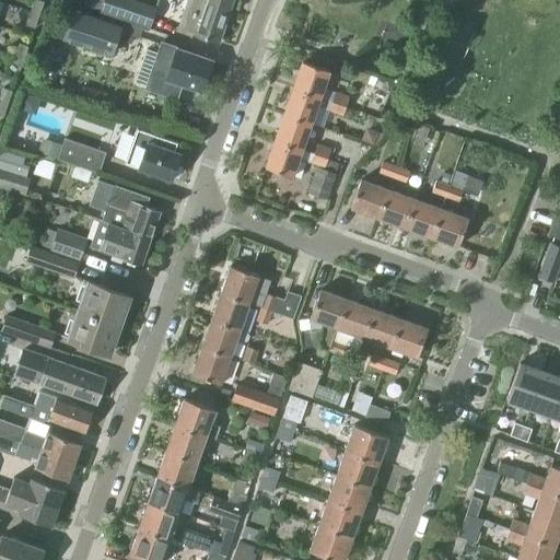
[(37,0),(34,0),(30,12),(39,15),(44,2),(37,0)]
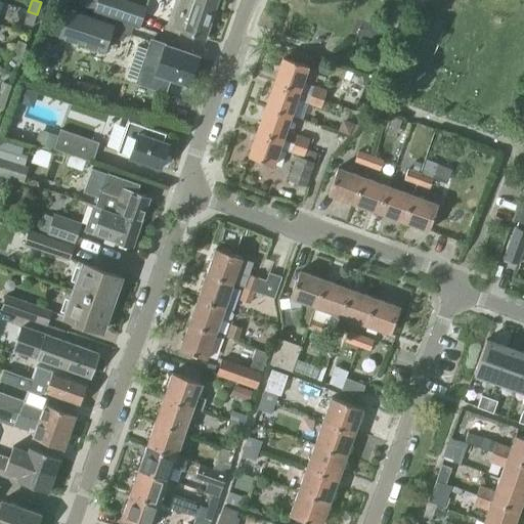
[(79,0),(78,5),(140,26),(146,7),(124,0),(79,0)]
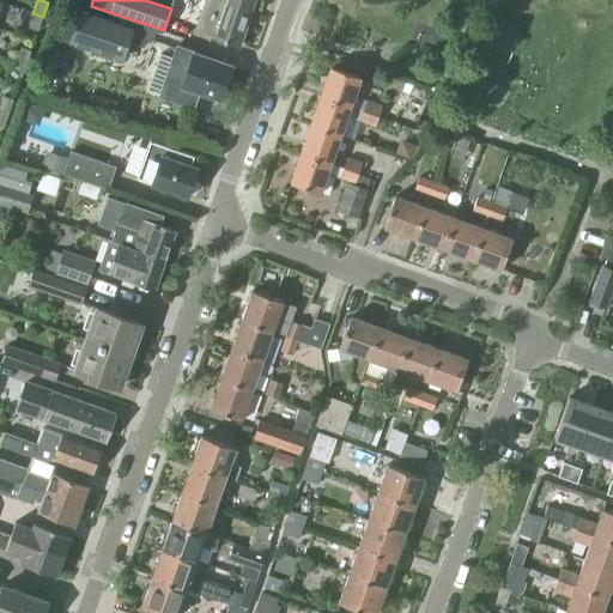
[(250,11),(218,0),(205,0),(195,30),(204,32),(202,35),(238,47),(250,11)]
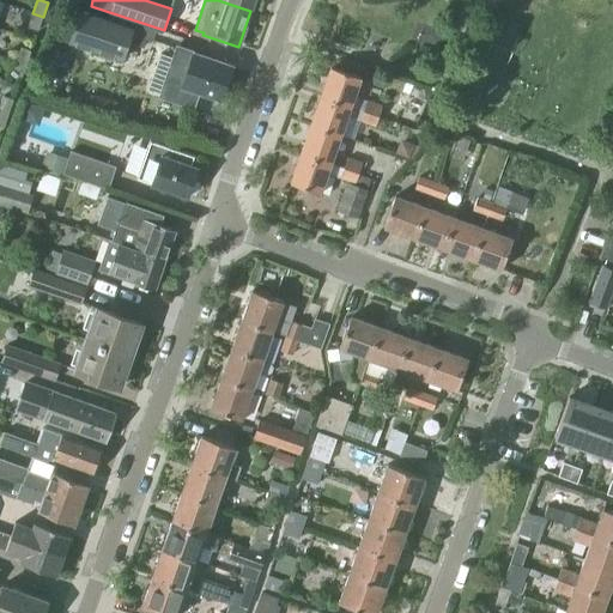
[(218,0),(250,11),(254,0),(218,0)]
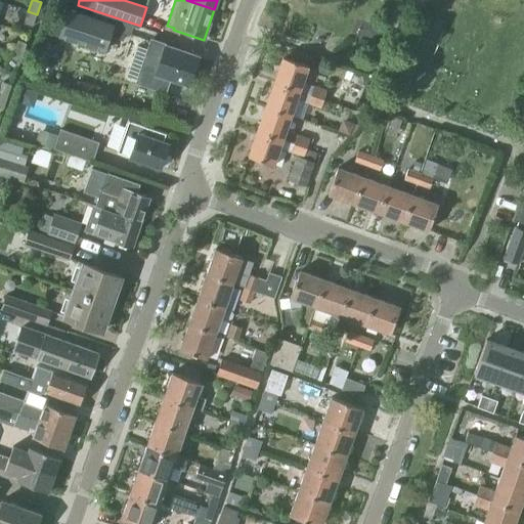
[(49,33),(103,51),(113,25),(57,6),(49,33)]
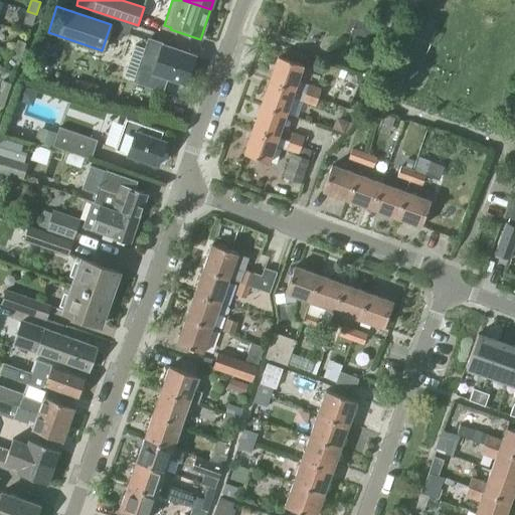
[(36,14),(27,11),(23,23),(31,26),(36,14)]
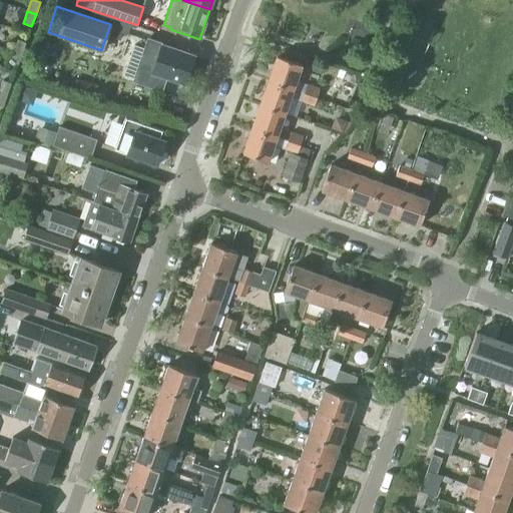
[(17,39),(13,51),(21,54),(25,42),(17,39)]
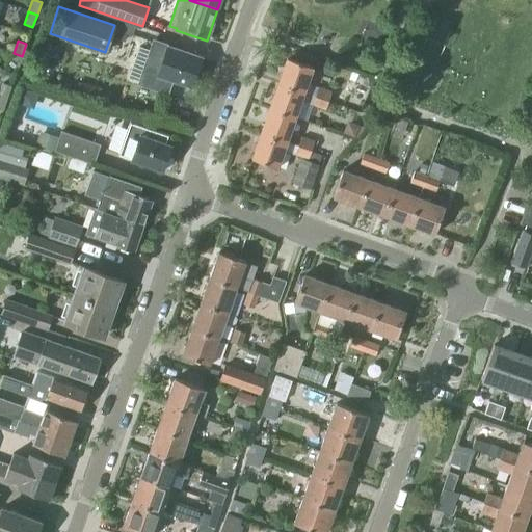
[(191,86),(202,58),(167,47),(166,49),(153,45),(140,83),(166,91),(170,79),(191,86)]
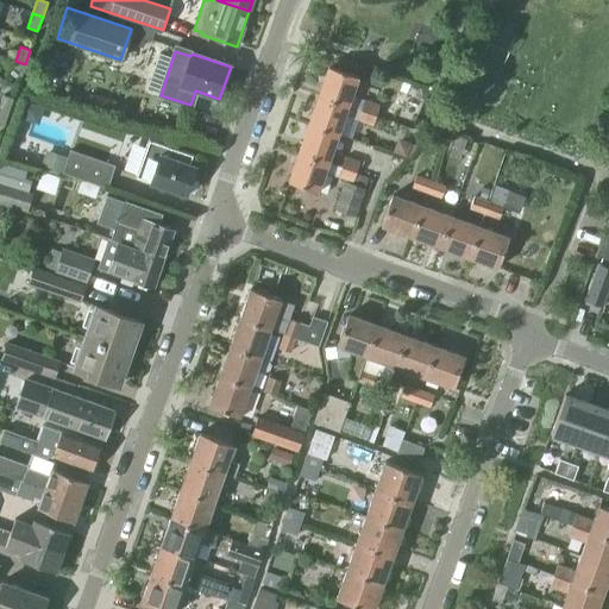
[(159,52),(149,88),(158,90),(169,56),(159,52)]
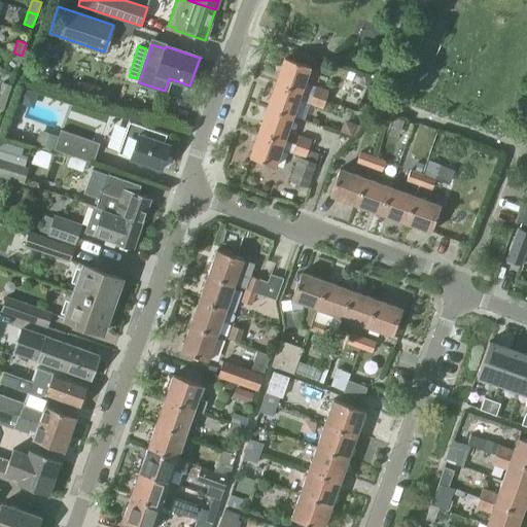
[(22,56),(13,53),(9,65),(18,68),(22,56)]
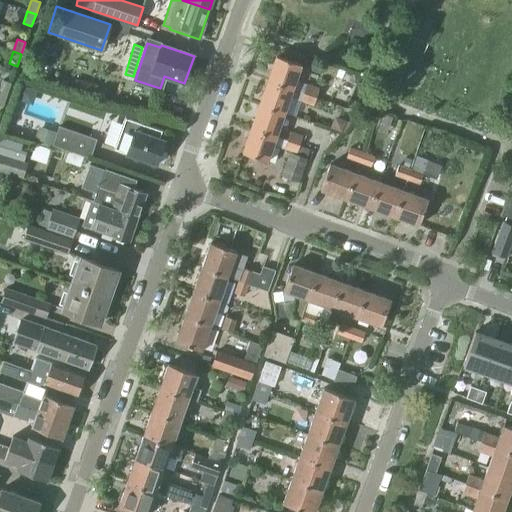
[(276,56),(268,78),(293,87),(292,89),(303,93),(306,85),(306,84),(295,80),(300,65),(276,56)]
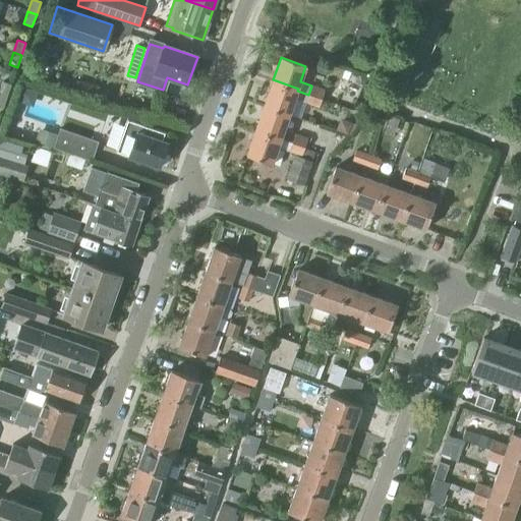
[(273,79),(265,104),(289,113),(294,99),(305,103),(308,95),(297,91),(298,89),(273,79)]
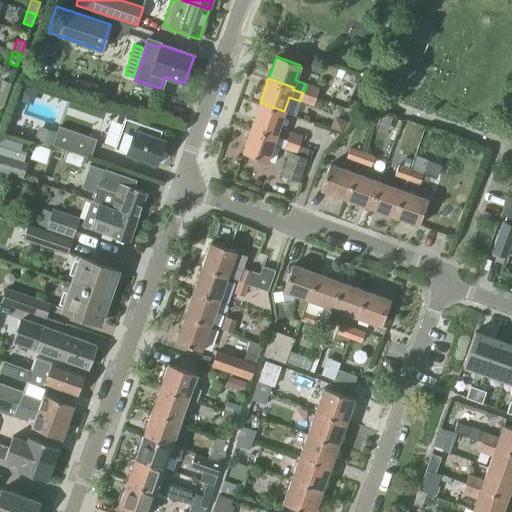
[(2,80),(0,87),(0,92),(7,95),(11,83),(2,80)]
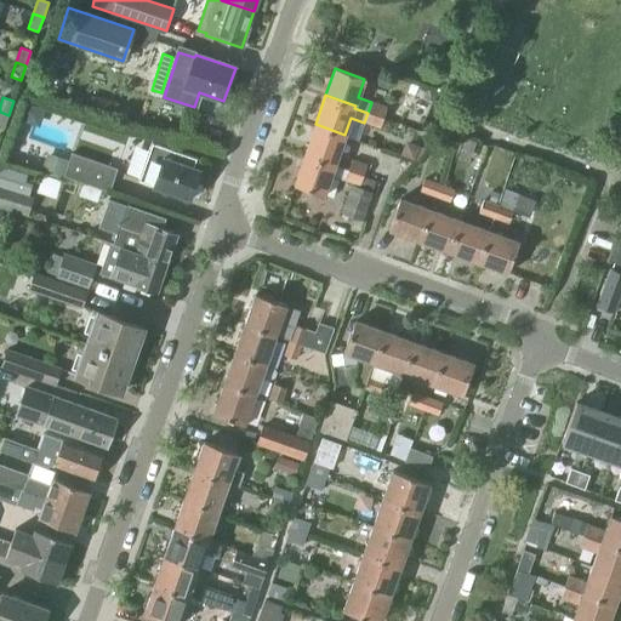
[(371,103),(368,113),(383,118),(387,108),(371,103)]
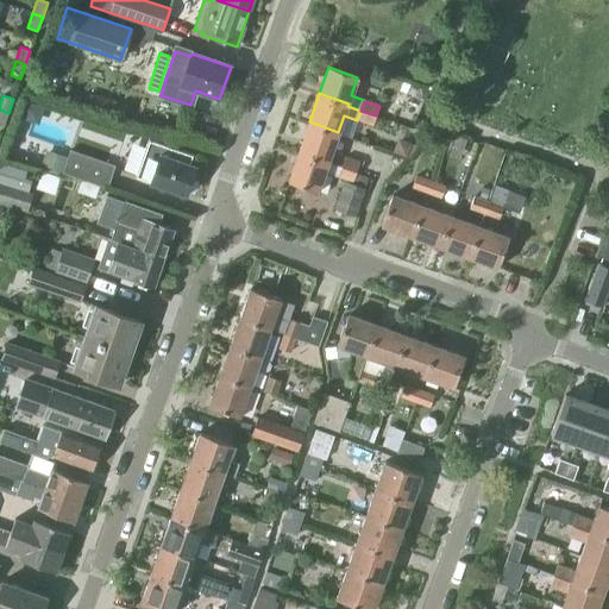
[(376,115),(360,111),(357,120),(372,125),(376,115)]
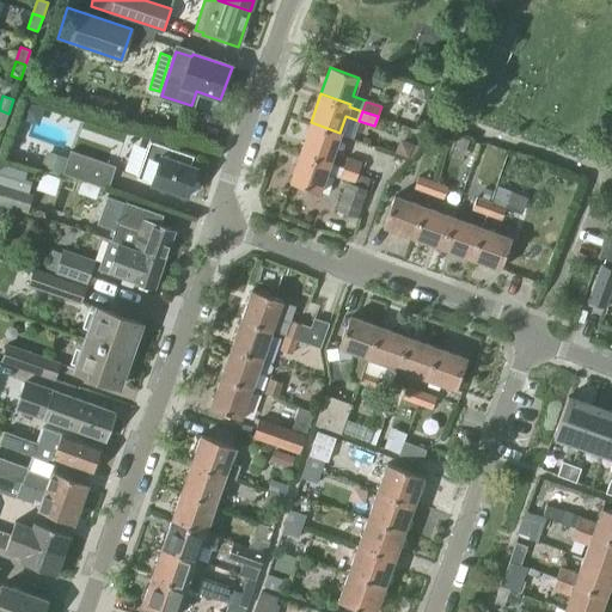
[(340,133),(311,122),(300,153),(329,164),(340,133)]
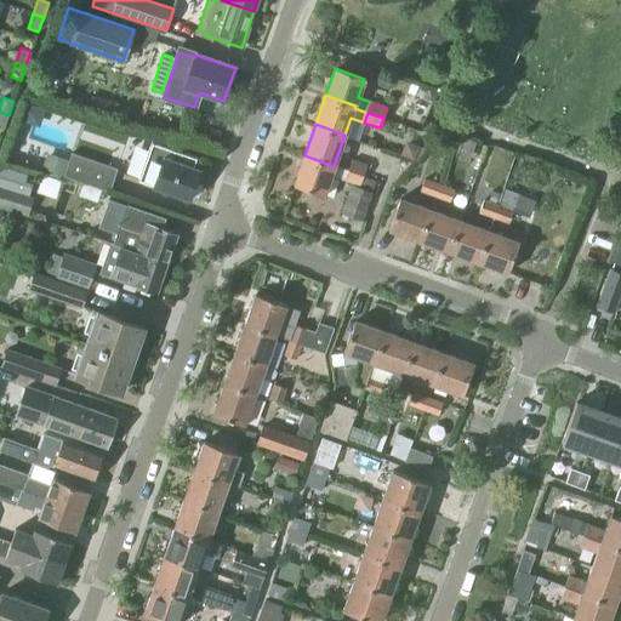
[(137,181),(189,199),(200,170),(194,167),(197,158),(151,142),(137,181)]
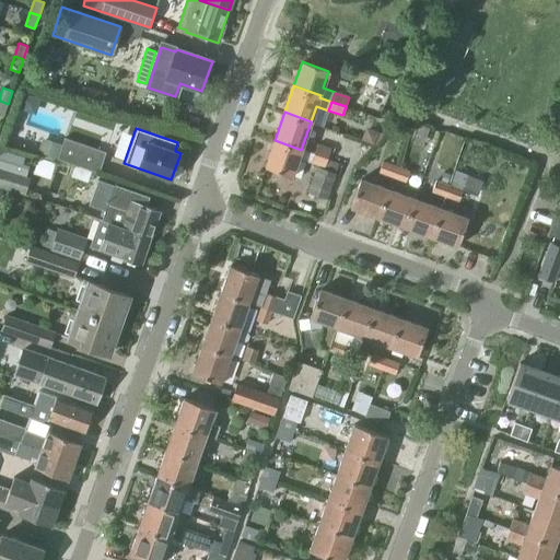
[(39,152),(57,158),(61,141),(44,136),(39,152)]
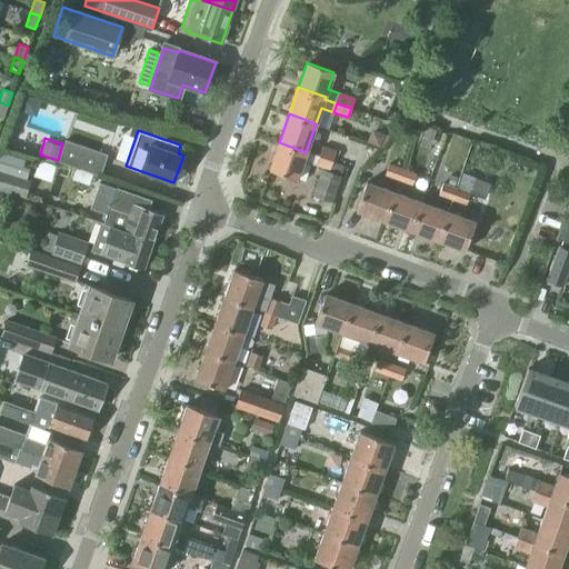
[(58,161),(100,177),(107,156),(65,140),(58,161)]
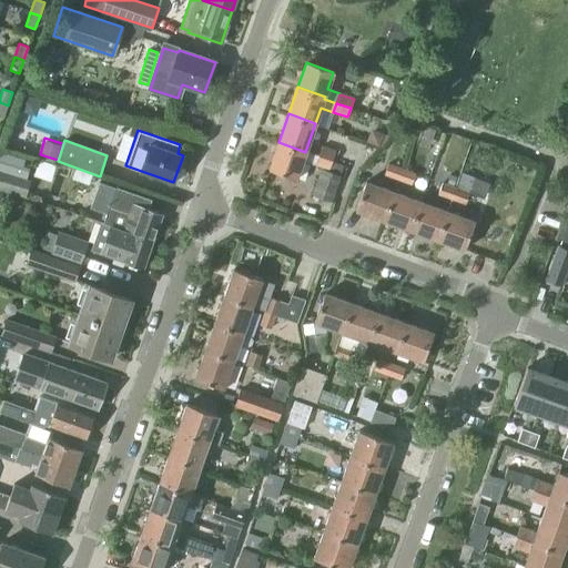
[(305,152),(279,142),(269,169),(296,179),(302,161),(315,165),(317,156),(305,152)]
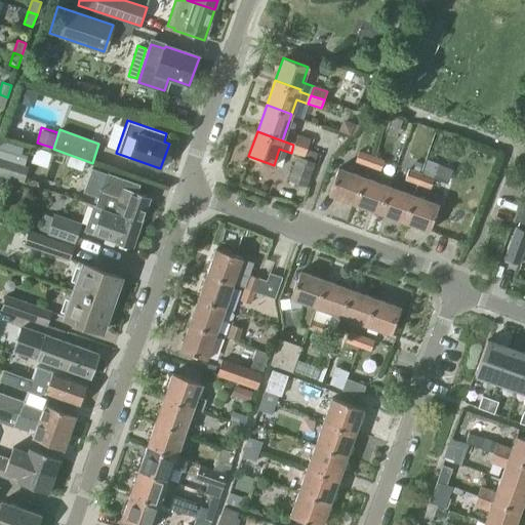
[(293,145),(307,149),(310,140),(296,136),(293,145)]
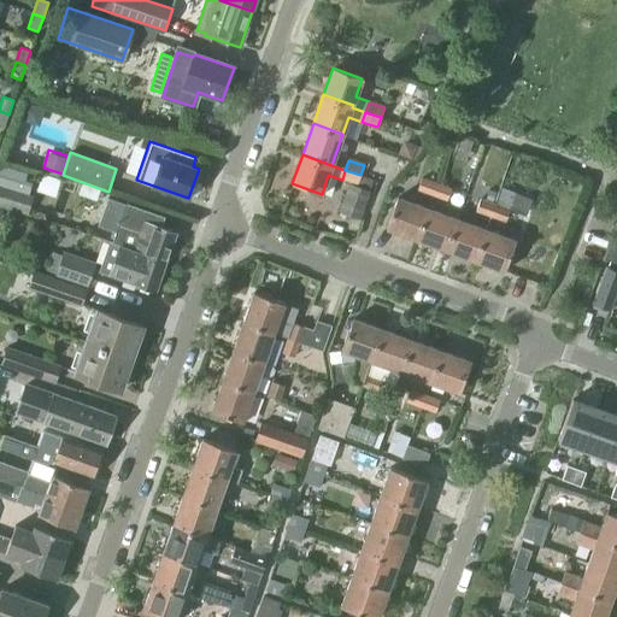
[(27,174),(0,165),(0,186),(28,194),(31,183),(24,181),(27,174)]
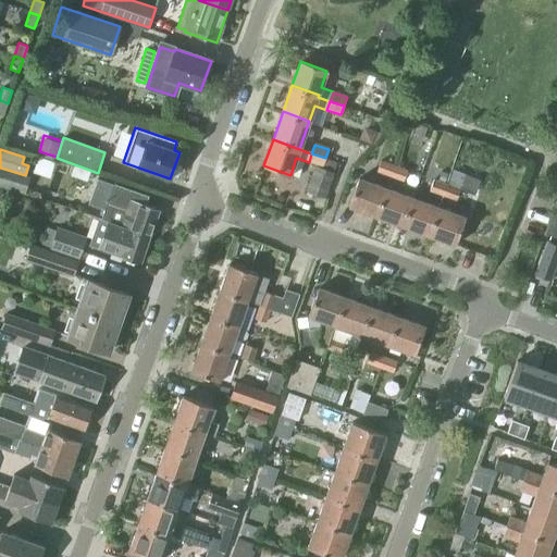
[(311,153),(309,162),(322,166),(325,158),(311,153)]
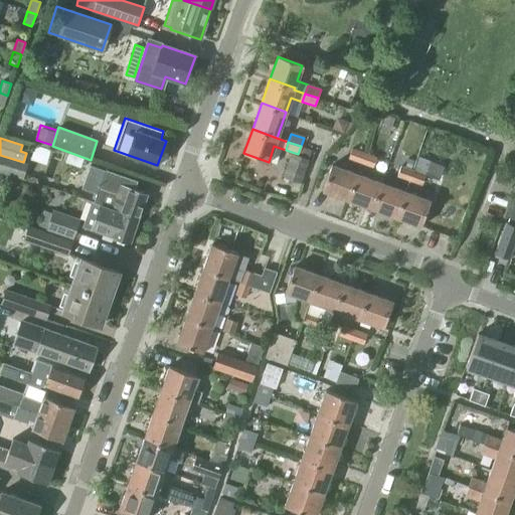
[(348,158),(360,163),(364,153),(351,149),(348,158)]
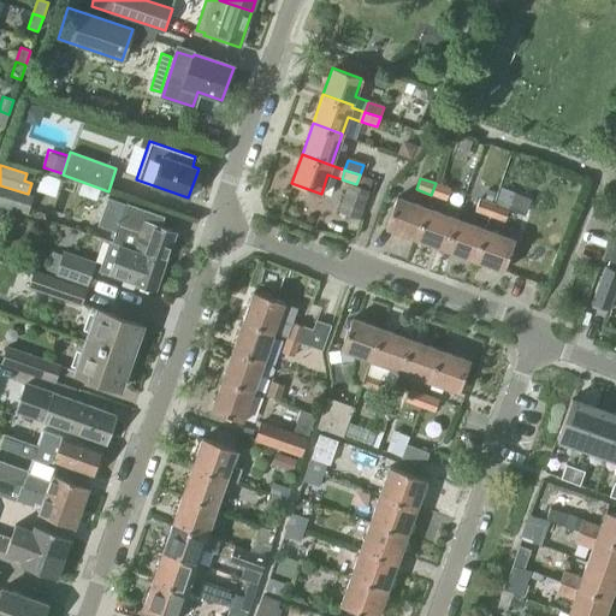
[(474,211),(489,215),(501,187),(485,181),(474,211)]
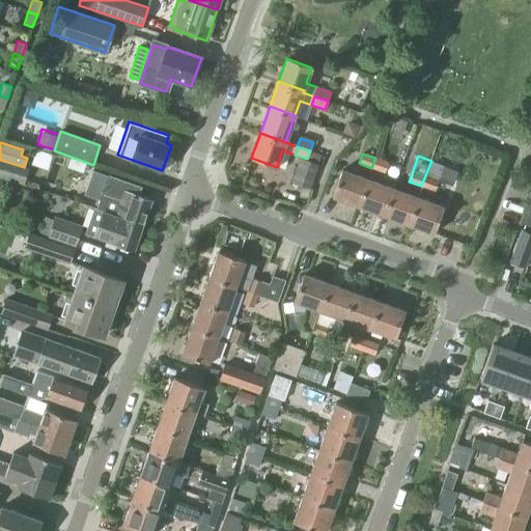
[(375,158),(371,168),(385,172),(388,163),(375,158)]
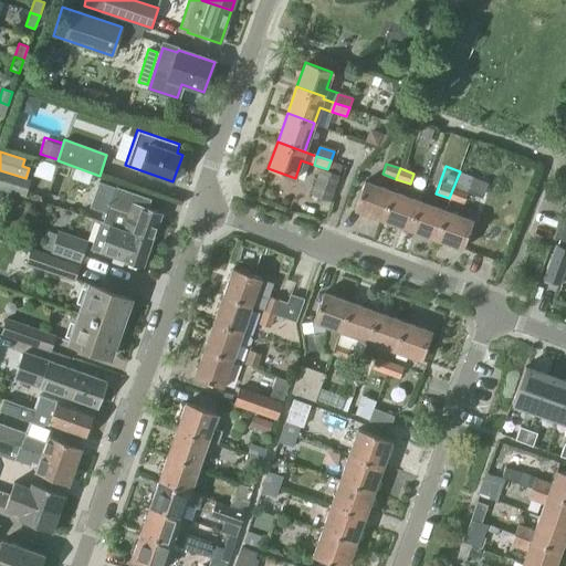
[(321,169),(311,195),(331,201),(339,176),(321,169)]
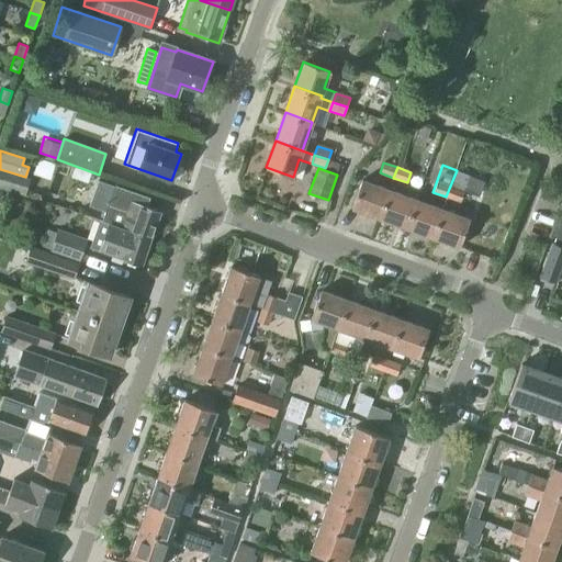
[(0,169),(0,188),(23,194),(27,178),(25,177),(0,169)]
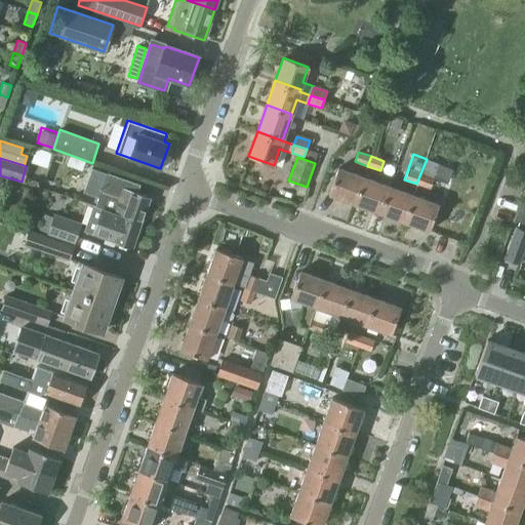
[(416,184),(430,189),(439,163),(427,159),(416,184)]
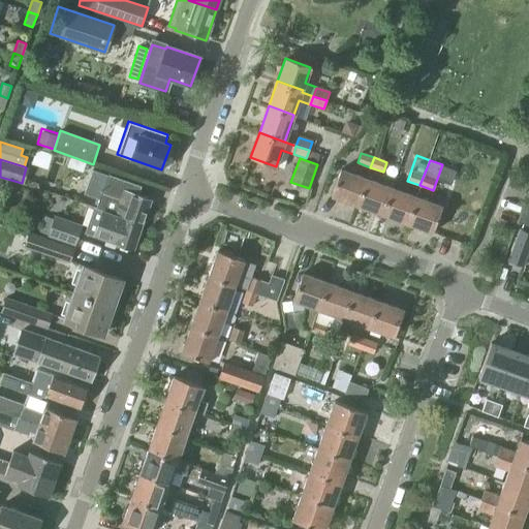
[(331,196),(358,206),(367,179),(340,169),(331,196)]
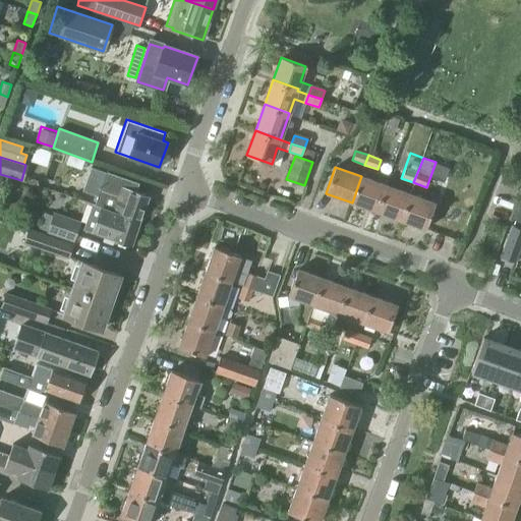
[(107,172),(95,205),(140,221),(149,196),(131,190),(133,182),(107,172)]
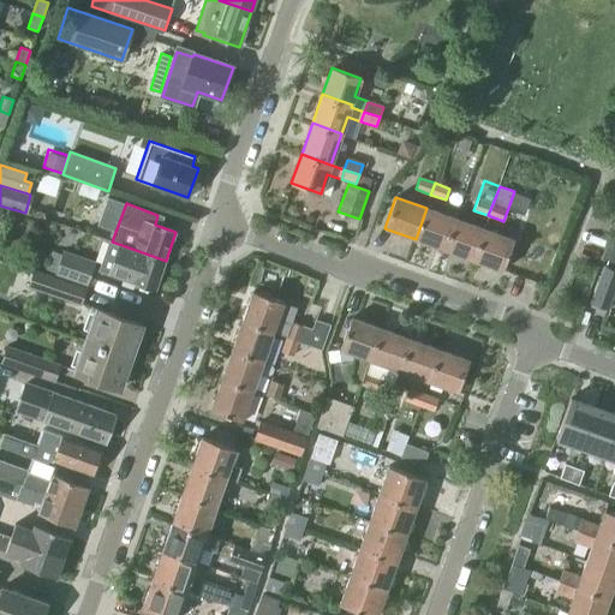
[(416,239),(443,250),(455,219),(427,208),(416,239)]
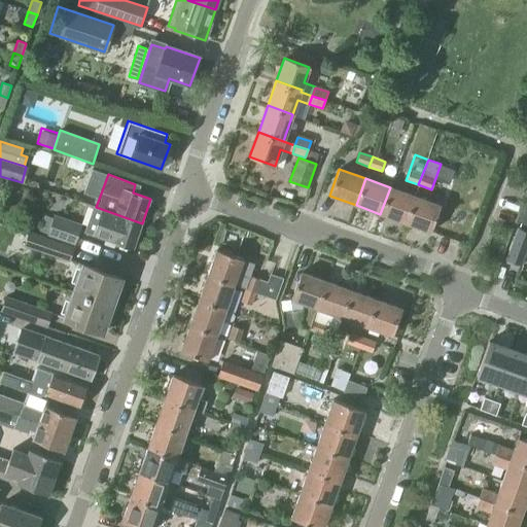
[(380,214),(406,223),(415,197),(390,187),(380,214)]
